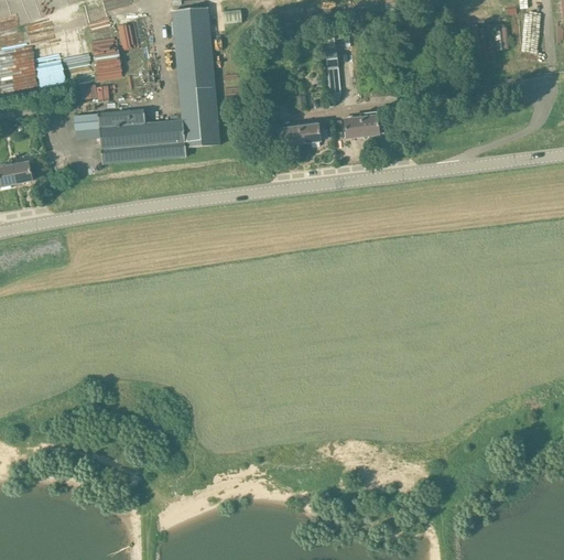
[(220,141),(215,75),(208,6),(172,8),(182,110),(177,111),(177,117),(145,120),(144,106),(98,110),(74,112),(76,136),(100,135),(102,161),(186,154),(185,143),(220,141)]
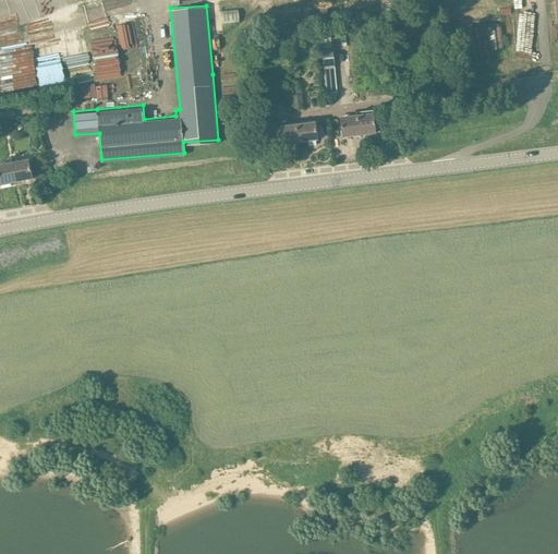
[(222,21),(240,19),(238,5),(221,7),(222,21)]
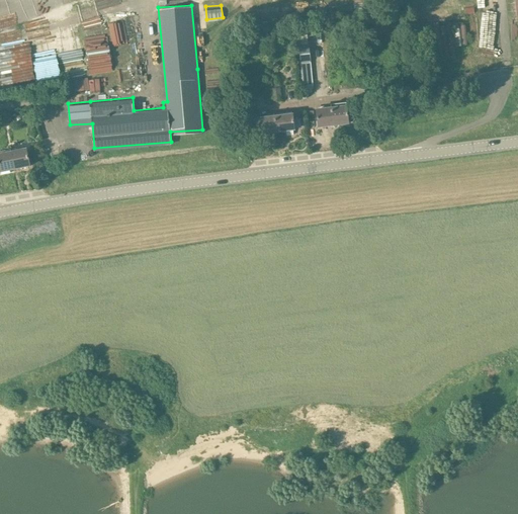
[(394,36),(404,32),(400,23),(391,27),(394,36)]
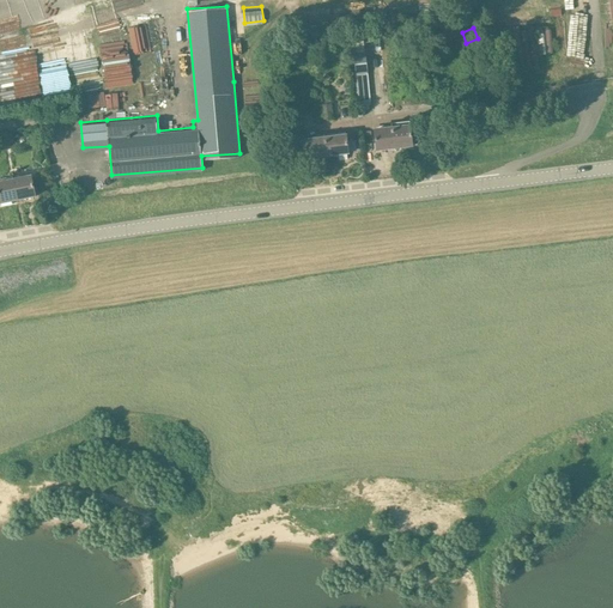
[(356,72),(368,70),(363,31),(351,34),(356,72)]
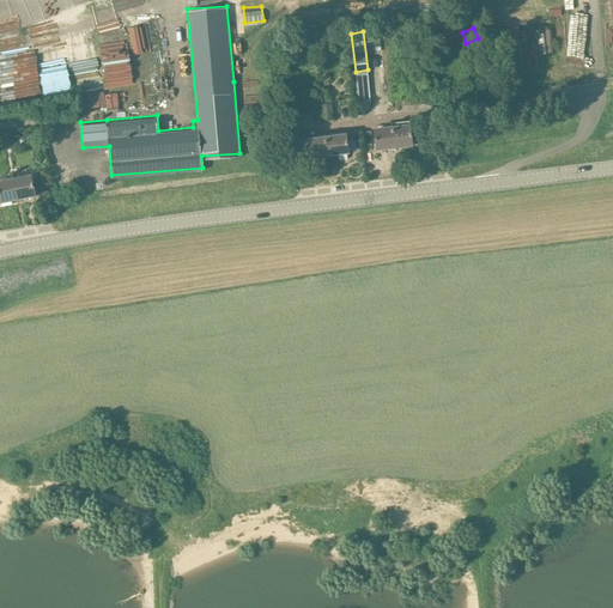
[(322,115),(333,114),(332,101),(321,101),(322,115)]
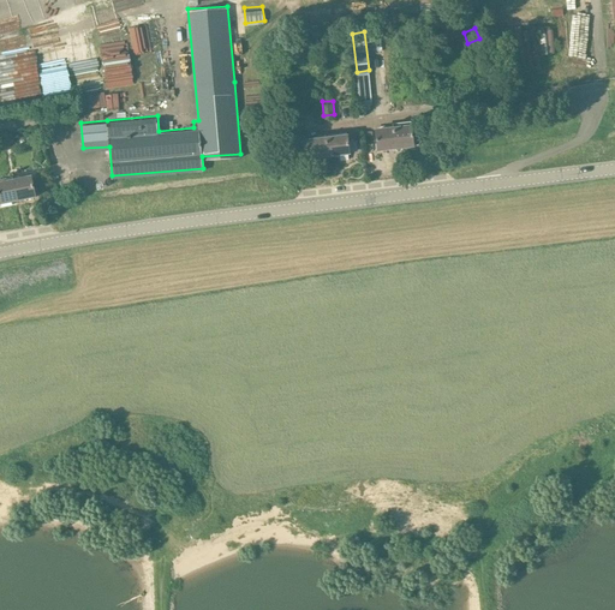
[(393,125),(395,144),(413,143),(411,120),(393,121),(393,125)]
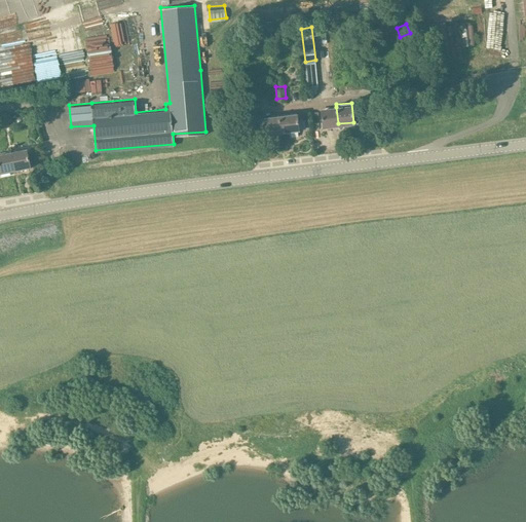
[(323,125),(338,123),(336,107),(321,109),(323,125)]
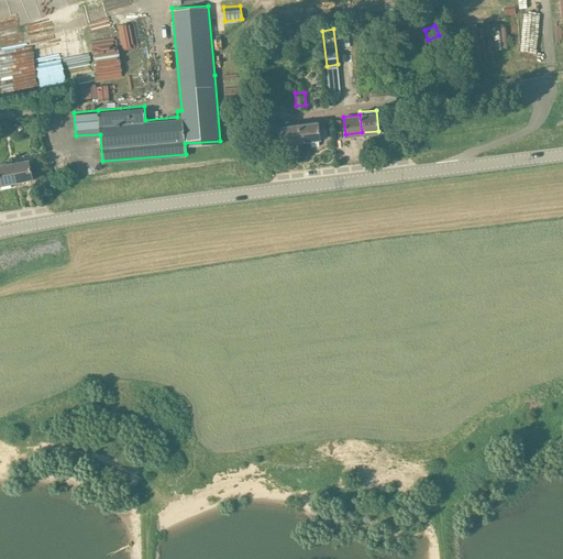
[(3,120),(7,133),(14,132),(11,118),(3,120)]
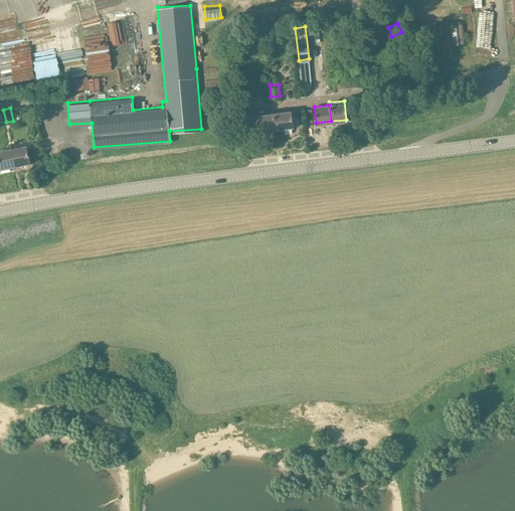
[(275,128),(273,114),(255,116),(254,112),(243,114),(244,123),(255,122),(256,130),(275,128)]
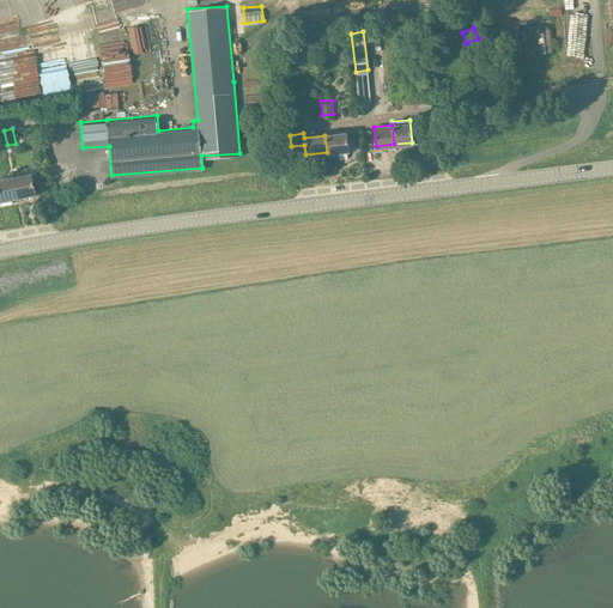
[(325,135),(327,152),(349,150),(346,133),(325,135)]
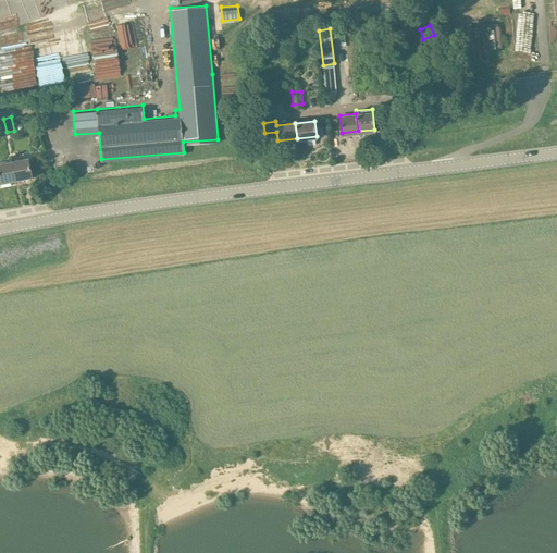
[(12,160),(16,180),(33,176),(29,156),(12,160)]
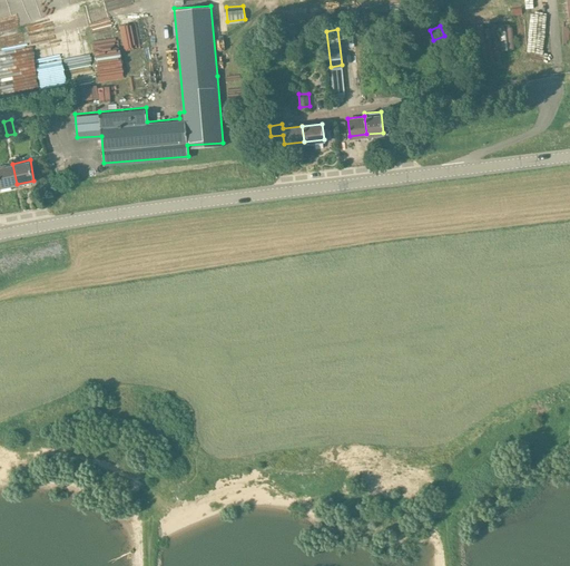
[(0,186),(17,184),(12,164),(0,165),(0,186)]
